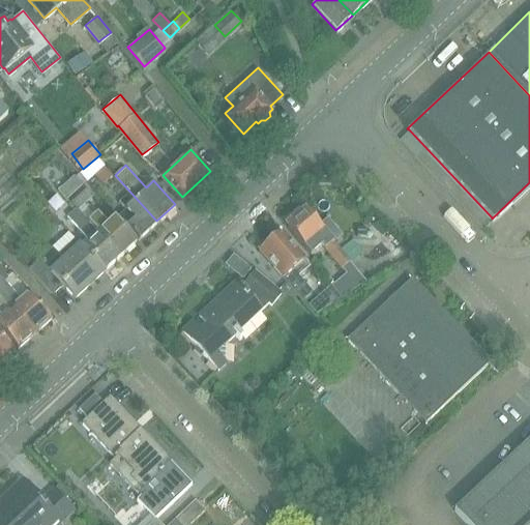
[(57,185),(65,195),(82,180),(74,171),(57,185)]
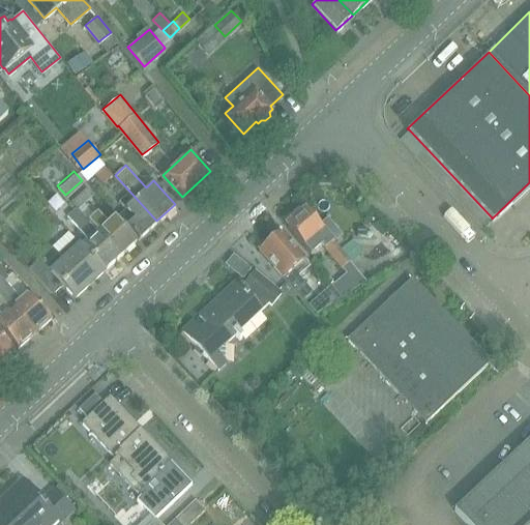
[(156,221),(115,175),(105,184),(125,206),(135,216),(127,224),(139,236),(156,221)]
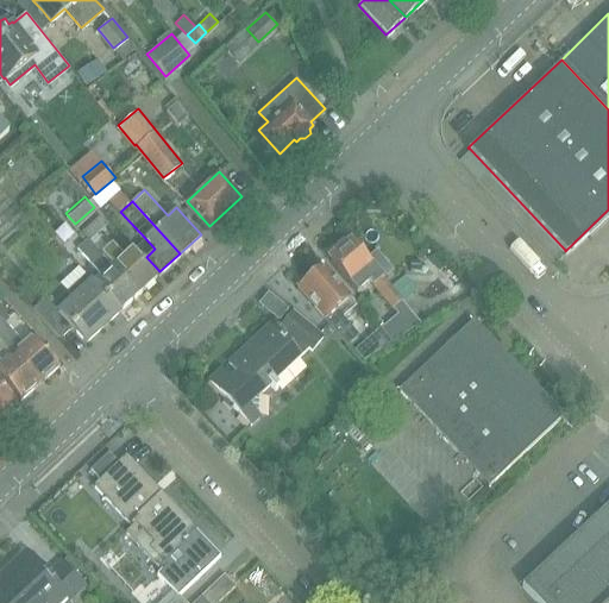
[(100,213),(82,230),(90,238),(108,221),(100,213)]
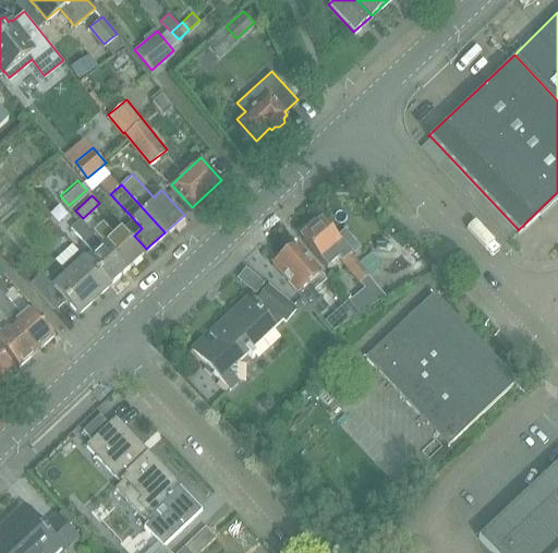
[(94,250),(86,255),(110,283),(126,267),(95,231),(81,216),(72,225),(94,250)]
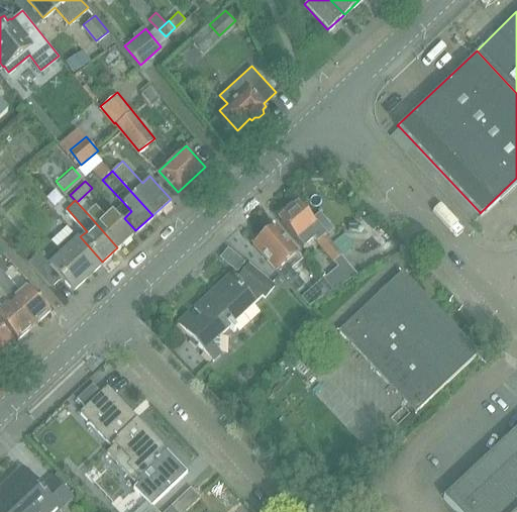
[(282,216),(280,218),(303,245),(314,236),(337,264),(323,275),(334,288),(356,272),(325,233),(332,227),(319,212),(312,218),(298,202),(290,209),(287,209),(283,213),(282,216)]
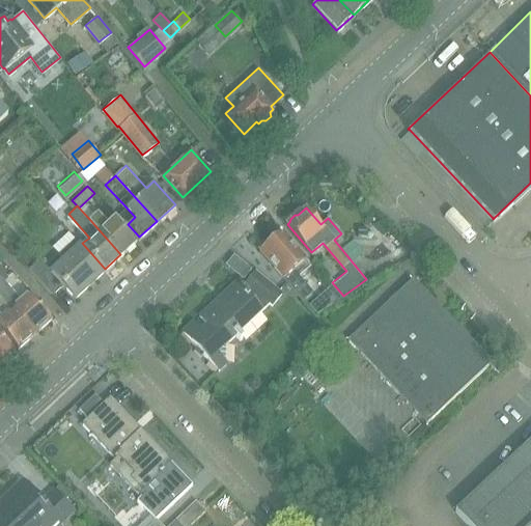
[(98,213),(90,220),(120,254),(136,240),(113,215),(106,222),(98,213)]
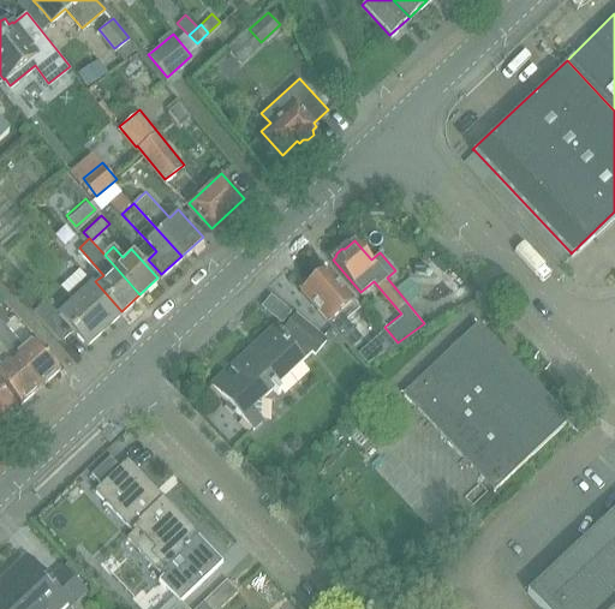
[(300,287),(316,305),(351,346),(363,335),(341,310),(354,298),(326,266),(322,269),(318,268),(316,270),(316,274),(308,281),(309,282),(303,288),(302,287),(300,287)]
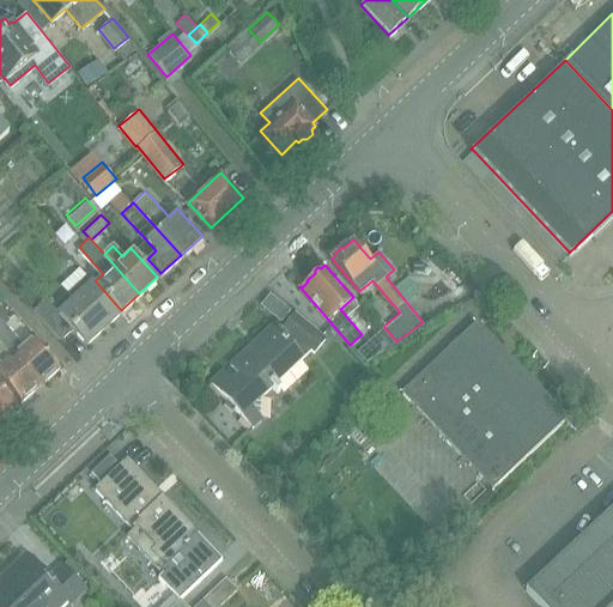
[(60,310),(46,296),(32,308),(60,338),(73,327),(86,341),(121,310),(95,280),(89,273),(68,291),(74,297),(60,310)]
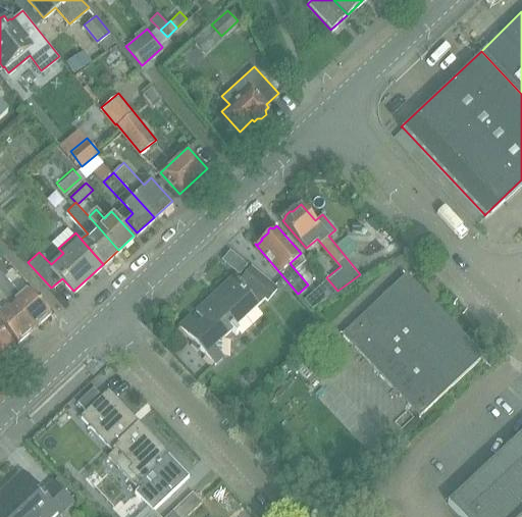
[(277,287),(266,277),(251,264),(241,276),(245,278),(239,283),(230,275),(230,276),(197,308),(197,307),(196,308),(203,316),(198,322),(190,313),(178,323),(214,362),(221,355),(222,335),(231,327),(236,331),(238,329),(233,324),(264,296),(267,298),(277,287)]
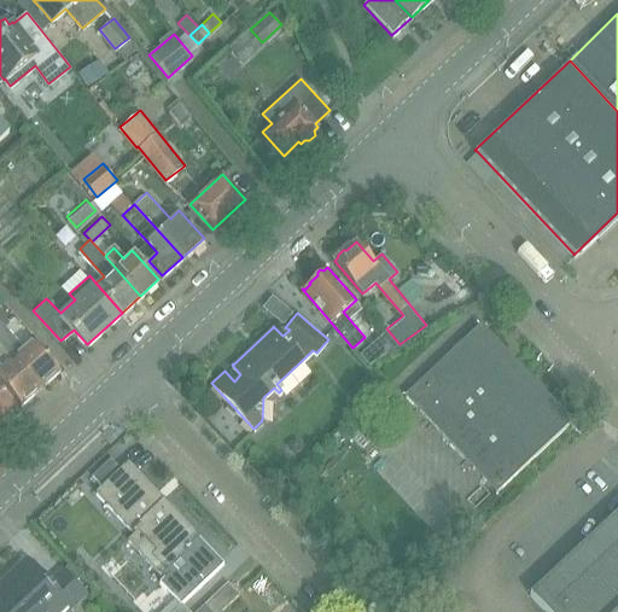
[(0,319),(0,342),(40,386),(59,368),(33,338),(24,345),(0,319)]
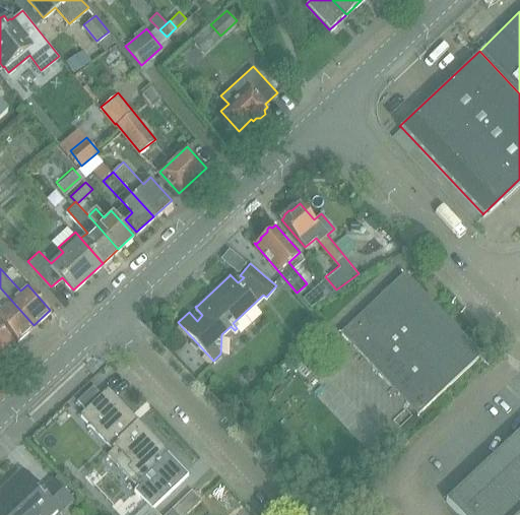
[(404,270),(389,284),(340,331),(341,332),(342,331),(417,409),(416,410),(417,412),(481,352),(480,350),(477,353),(459,333),(462,331),(461,330),(460,331),(404,272),(405,271),(404,270)]
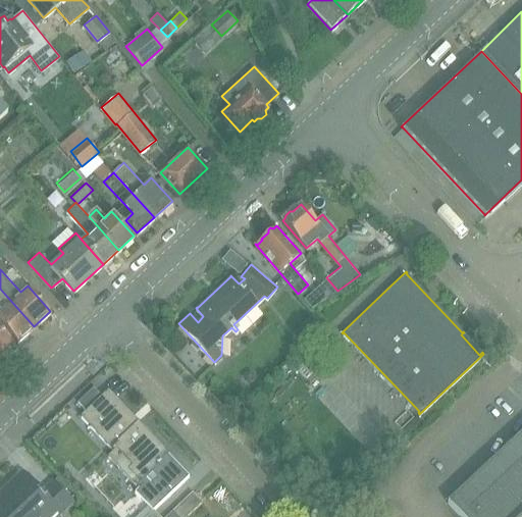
[(0,309),(0,321),(4,325),(17,341),(34,326),(0,289),(0,307),(1,308),(0,309)]
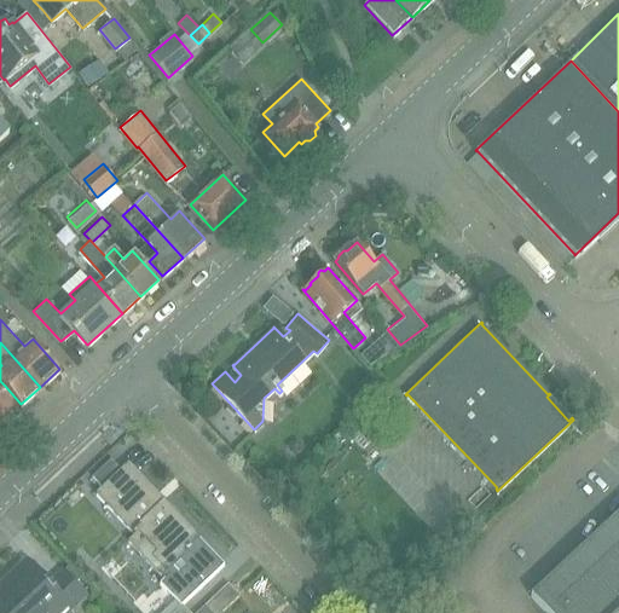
[(0,421),(1,422),(3,421),(3,420),(6,423),(18,412),(16,409),(17,408),(0,387),(0,421)]
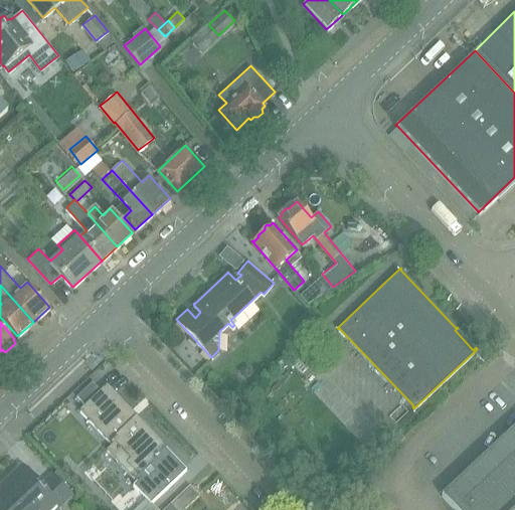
[(158,453),(166,446),(164,443),(163,444),(145,425),(141,429),(133,419),(136,417),(108,387),(108,386),(106,384),(79,408),(112,443),(107,448),(133,476),(155,456),(156,457),(159,454),(158,453)]
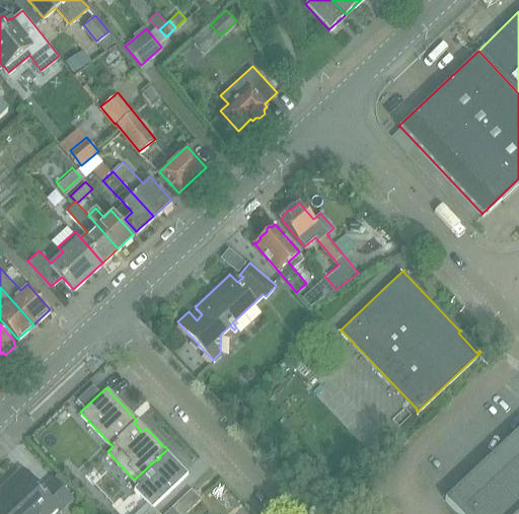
[(518,513),(518,426),(445,497),(461,513),(518,513)]
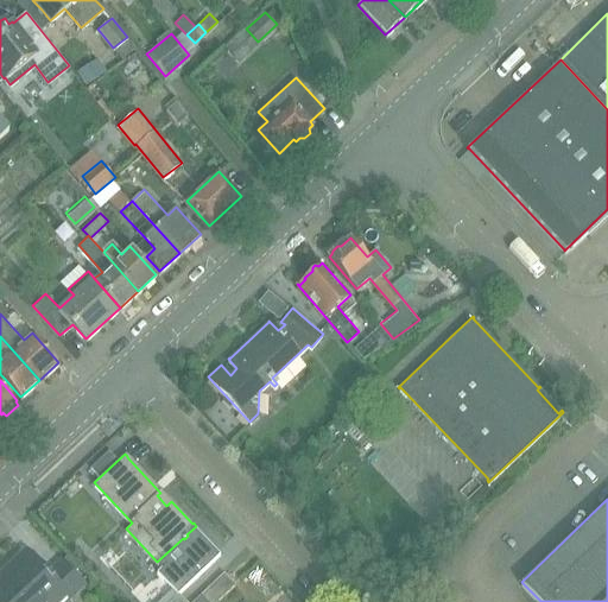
[(0,601),(54,601),(65,591),(69,595),(84,582),(62,557),(49,569),(46,565),(44,566),(26,547),(25,549),(27,551),(1,577),(0,576),(0,601)]
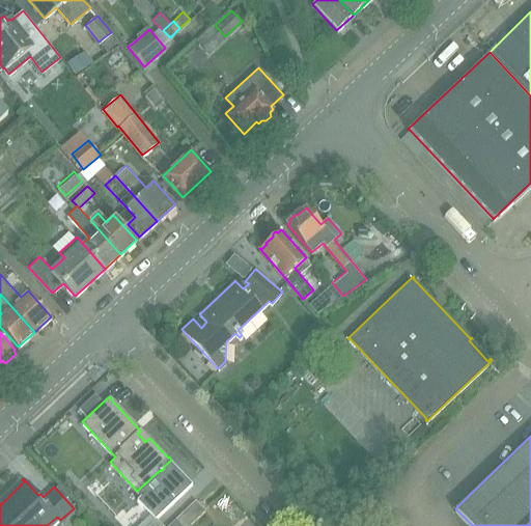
[(195,498),(174,518),(182,525),(186,525),(205,508),(195,498)]
